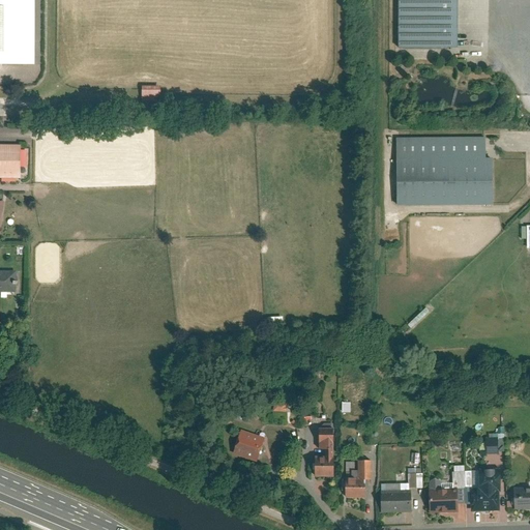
[(32,0),(0,0),(0,63),(32,64),(32,0)]
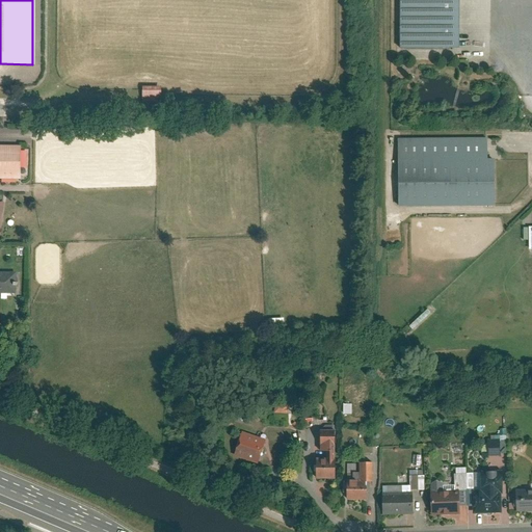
[(458,0),(399,0),(399,47),(459,47),(458,0)]
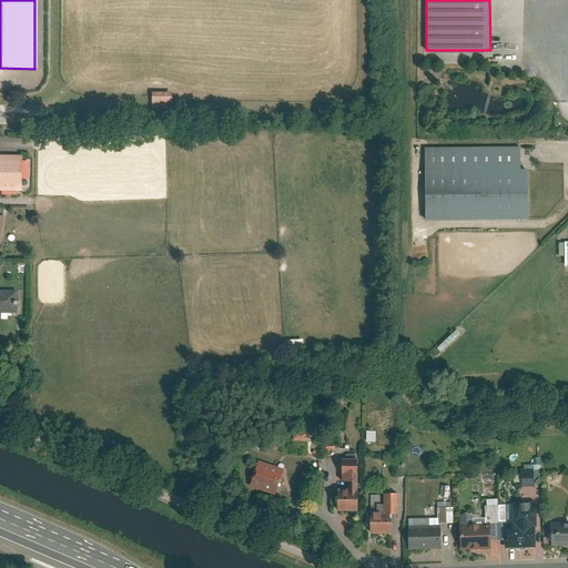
[(170,109),(169,91),(149,92),(150,110),(170,109)]
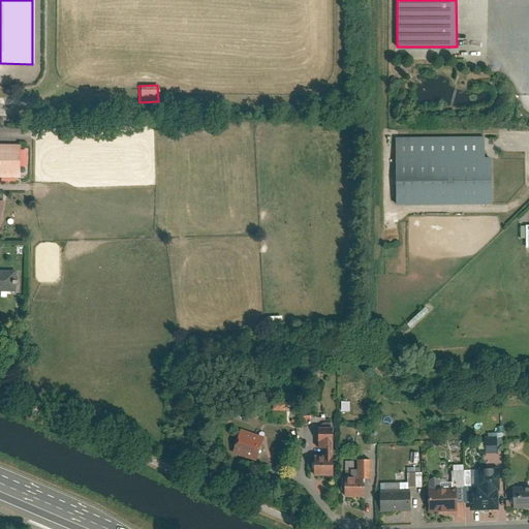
[(485,136),(395,137),(396,205),(492,205),(492,157),(485,158),(485,136)]
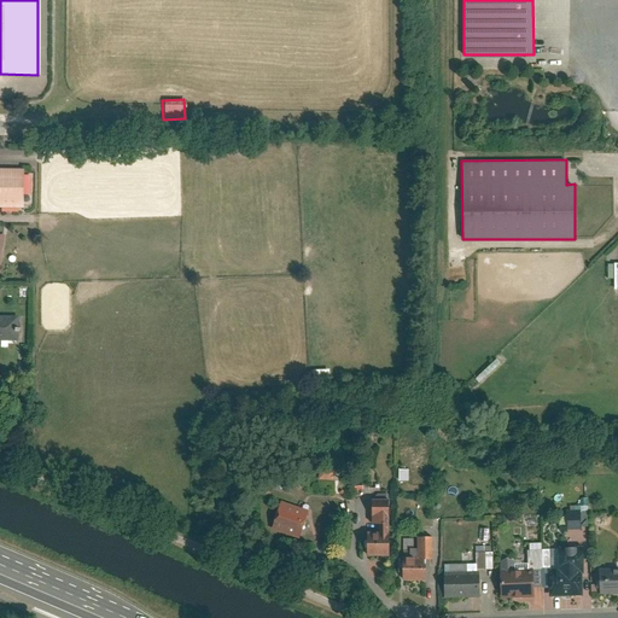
[(22,168),(0,167),(0,207),(21,208),(22,168)]
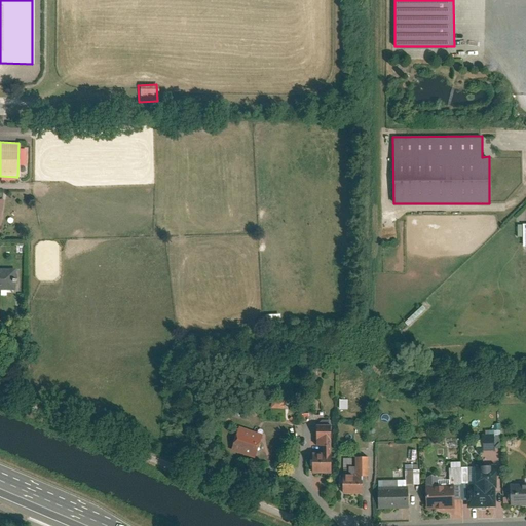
[(0,290),(15,291),(15,269),(0,268),(0,290)]
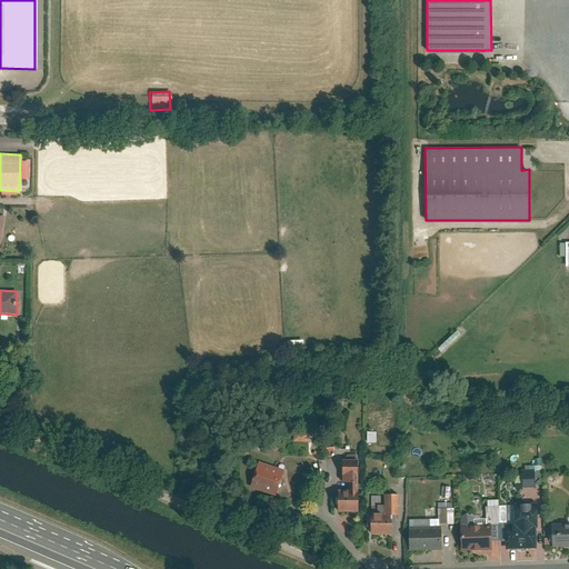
[(350,481),(350,488),(340,488),(340,510),(359,510),(358,452),(345,452),(345,481),(350,481)]
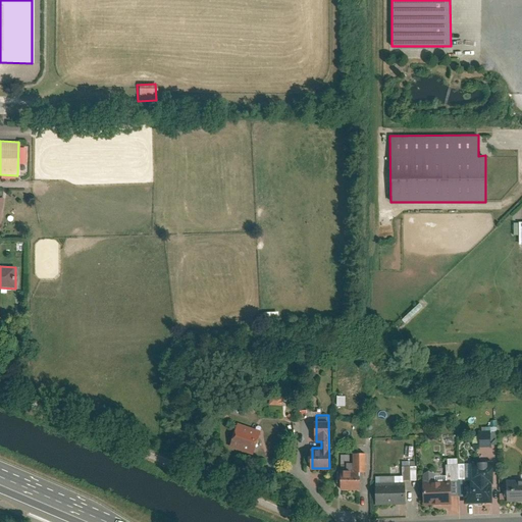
[(259,430),(239,424),(232,445),(253,451),(259,430)]
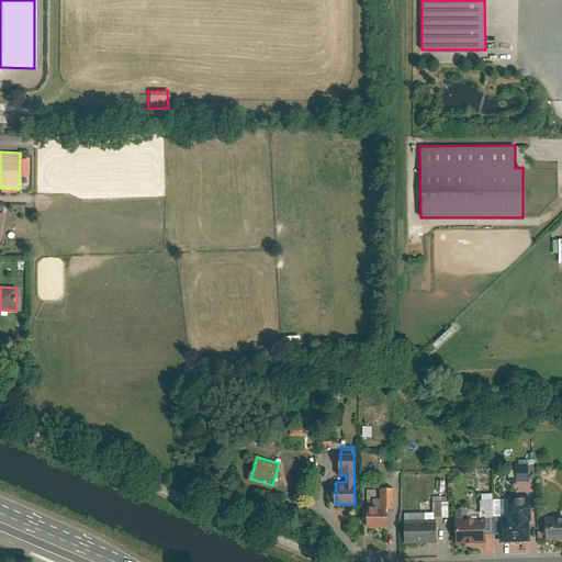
[(530,478),(529,464),(517,464),(517,479),(530,478)]
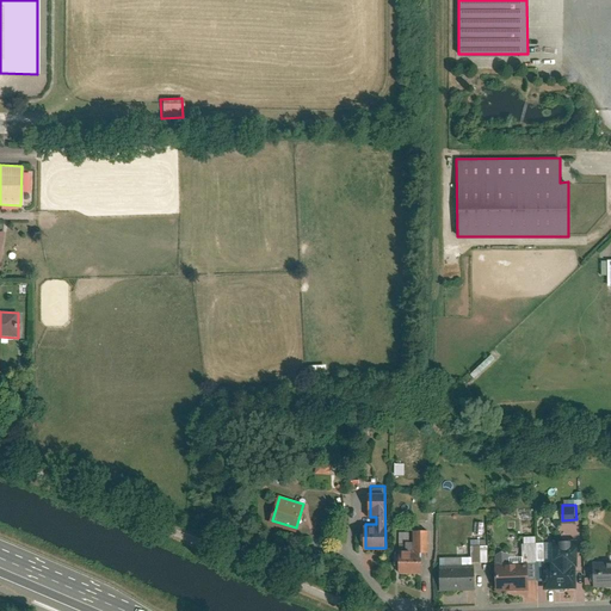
[(415,551),(430,551),(430,530),(414,531),(415,551)]
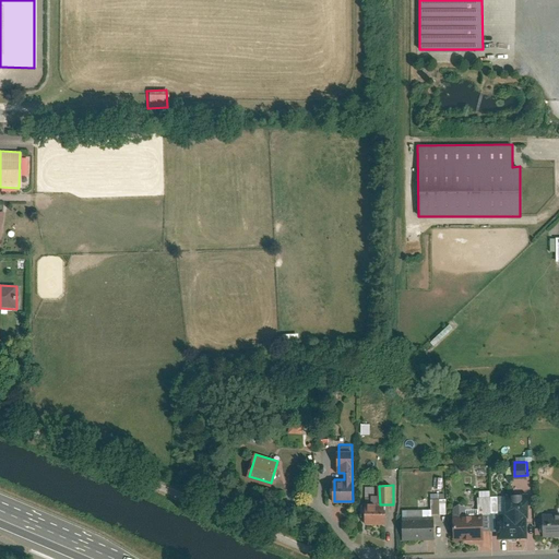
[(507,494),(507,514),(498,514),(499,538),(526,536),(526,515),(527,515),(526,494),(507,494)]
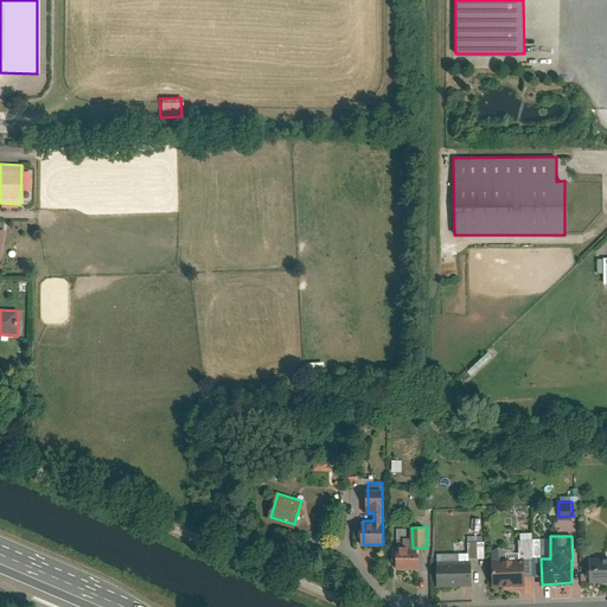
[(521,558),(534,557),(532,540),(521,540),(521,558)]
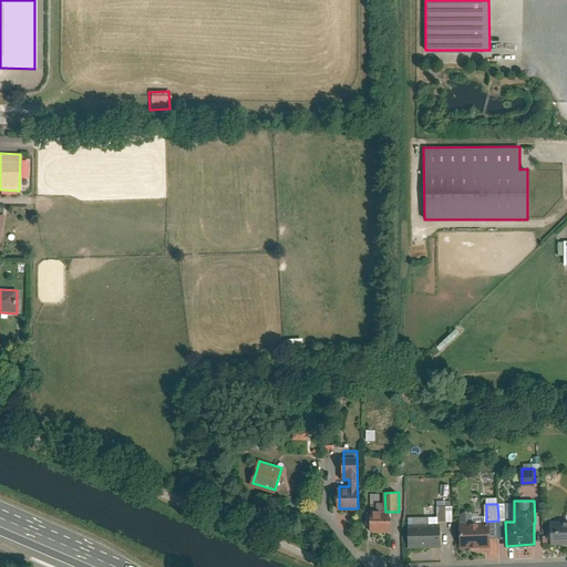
[(371,515),(371,529),(391,529),(391,515),(371,515)]
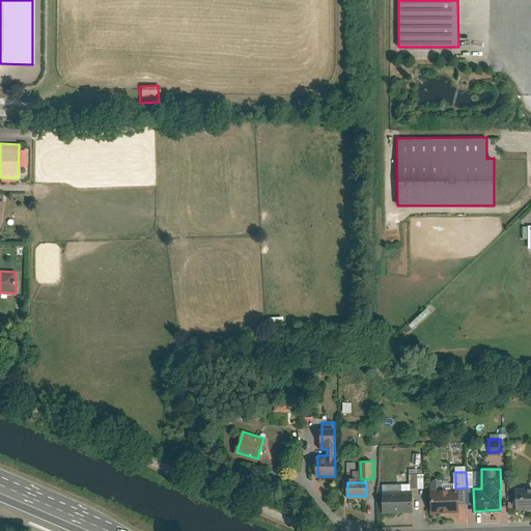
[(518,509),(530,508),(530,487),(516,488),(518,509)]
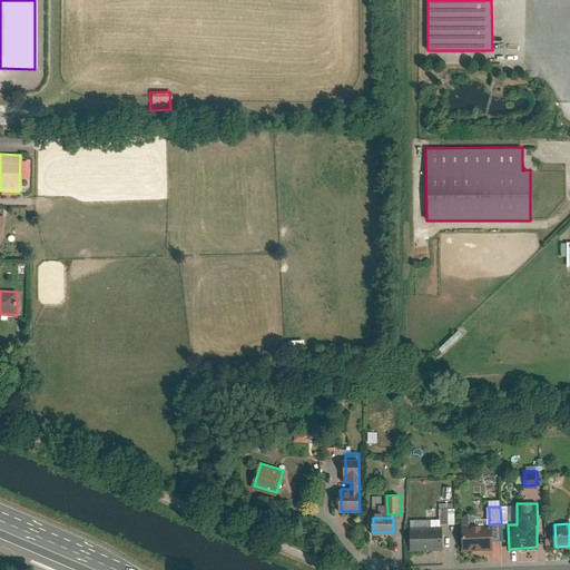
[(464,550),(493,549),(492,524),(463,526),(464,550)]
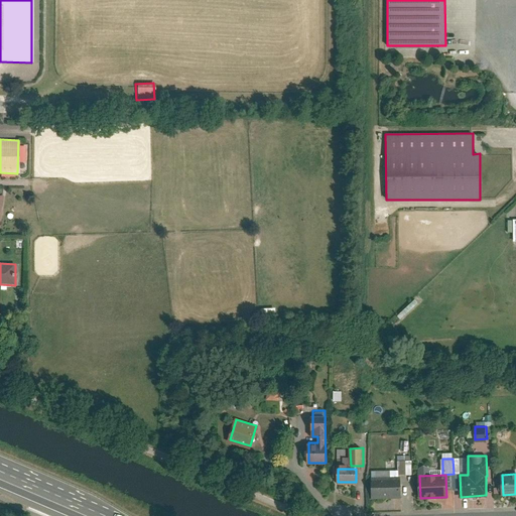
[(373,479),(373,497),(401,496),(400,477),(373,479)]
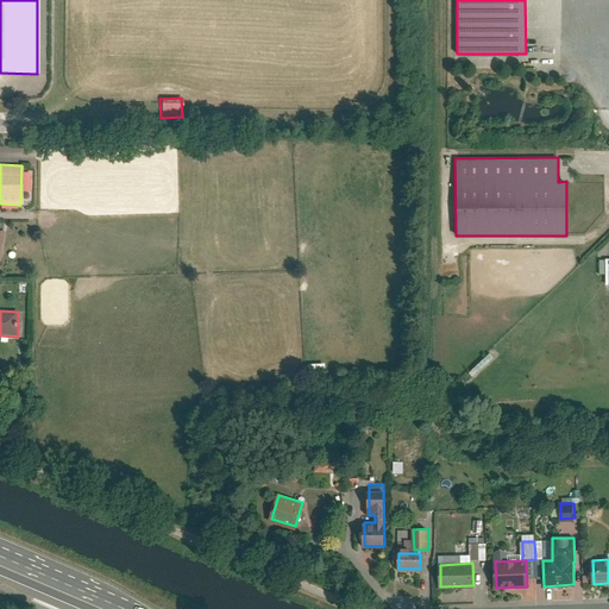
All buildings are outlined.
